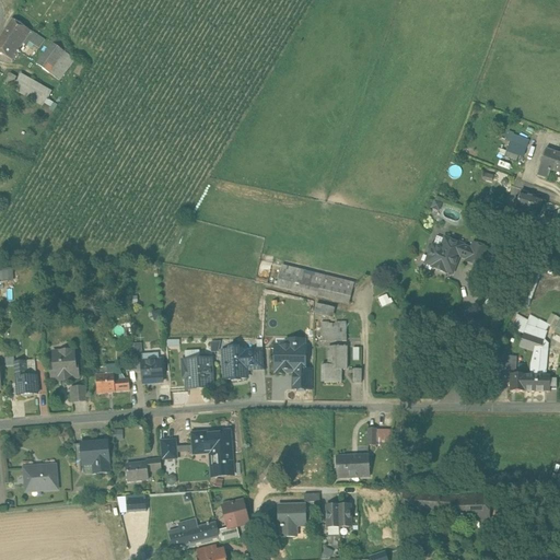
[(32,32),(12,19),(0,37),(0,53),(13,61),(19,53),(20,51),(19,51),(24,43),(27,46),(30,43),(39,49),(45,42),(31,32),(32,32)]
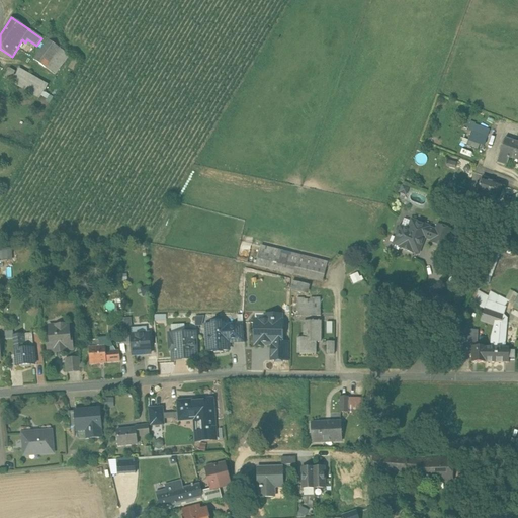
[(52,35),(33,60),(47,69),(60,49),(63,44),(52,35)]
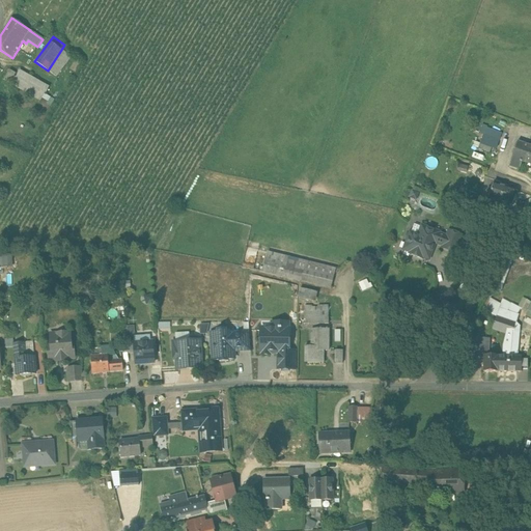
[(61,50),(48,71),(53,74),(67,54),(61,50)]
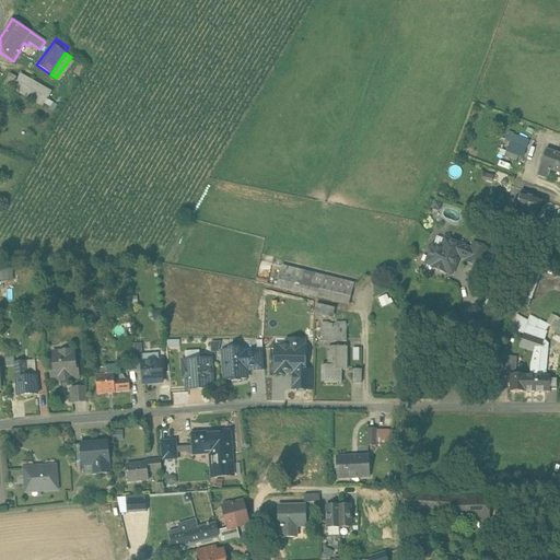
[(16,78),(10,74),(4,84),(11,88),(15,81),(16,78)]
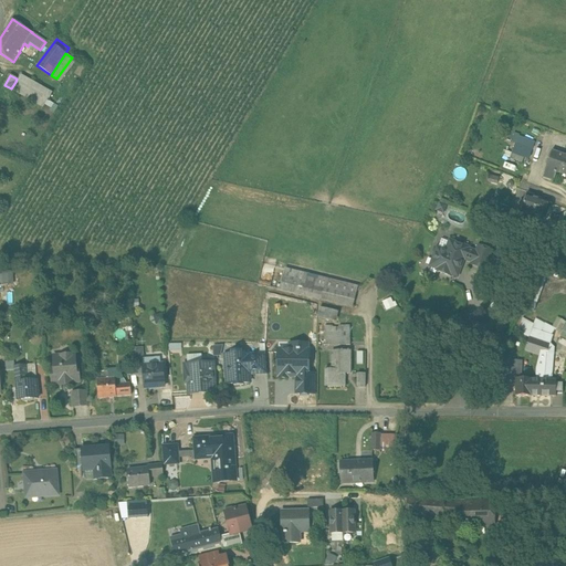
[(34,82),(22,75),(18,83),(16,82),(11,88),(25,97),(34,82)]
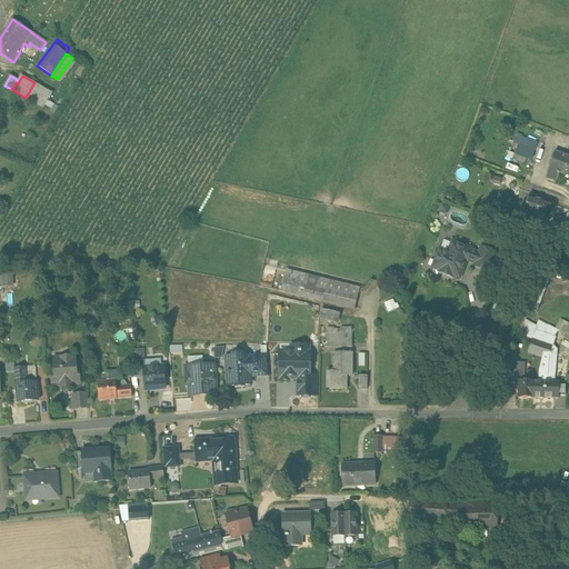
[(49,101),(46,108),(52,111),(56,105),(49,101)]
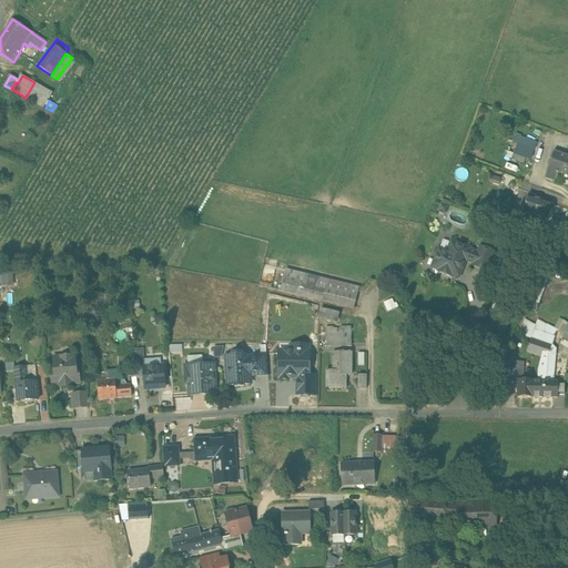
[(521,137),(517,134),(514,143),(517,144),(511,160),(524,164),(526,159),(529,161),(536,144),(520,138),(521,137)]
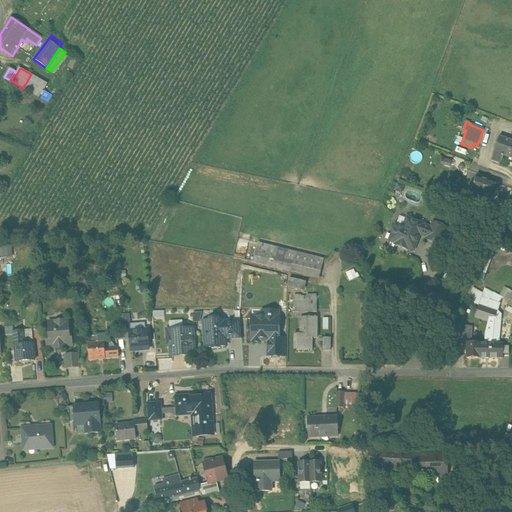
[(501,137),(492,161),(501,164),(504,155),(509,140),(501,137)]
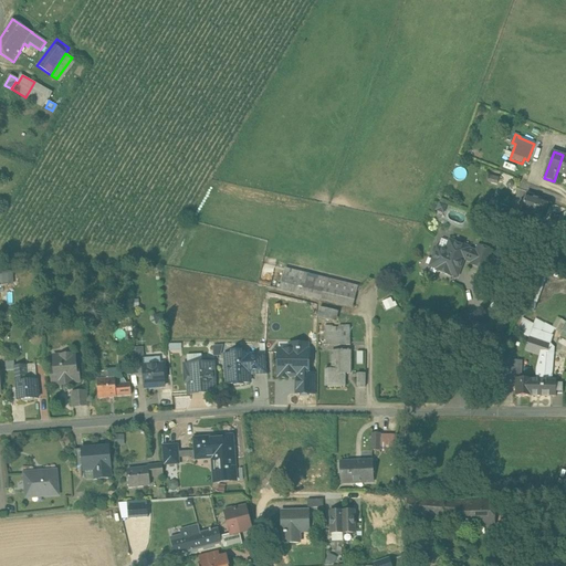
[(538,197),(527,194),(520,217),(528,219),(528,218),(541,222),(542,217),(544,217),(548,202),(537,200),(538,197)]
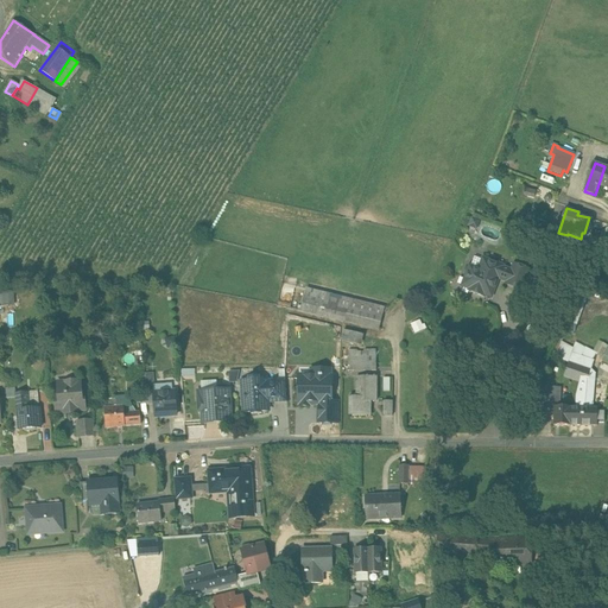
[(567,240),(550,235),(551,230),(545,228),(542,240),(564,247),(567,240)]
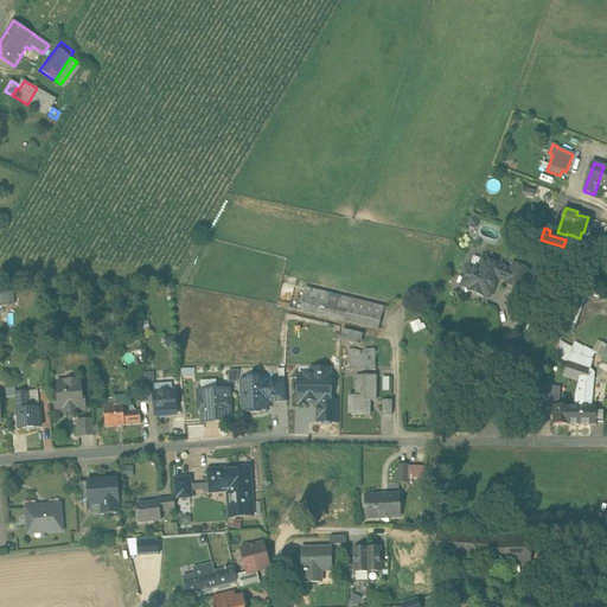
[(483,261),(474,257),(470,267),(462,286),(470,288),(468,291),(483,295),(483,293),(490,296),(497,278),(508,281),(511,272),(502,268),(502,266),(483,259),(483,261)]
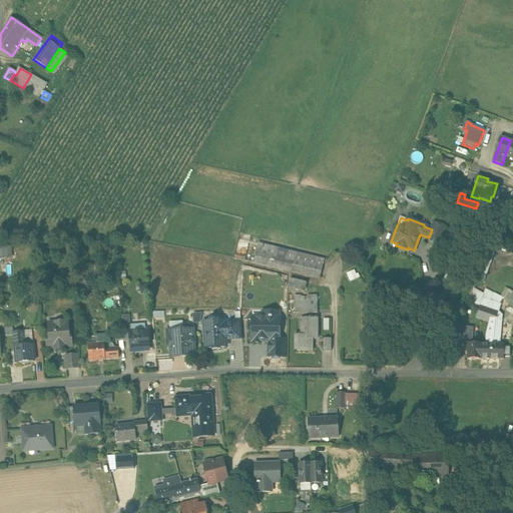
[(446,228),(434,223),(432,229),(429,237),(428,240),(440,244),(446,228)]
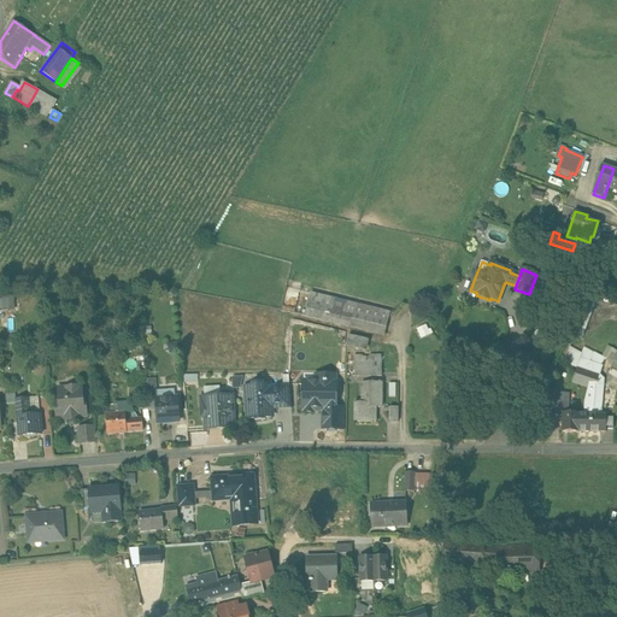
[(389,312),(311,293),(306,315),(328,321),(331,306),(388,319),(389,312)]
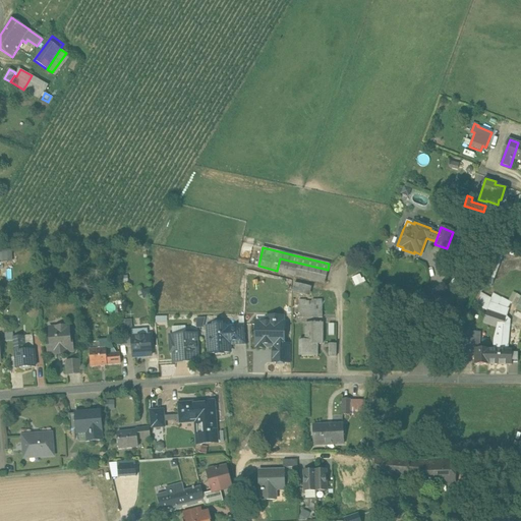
[(0,248),(0,261),(13,259),(12,248),(0,248)]
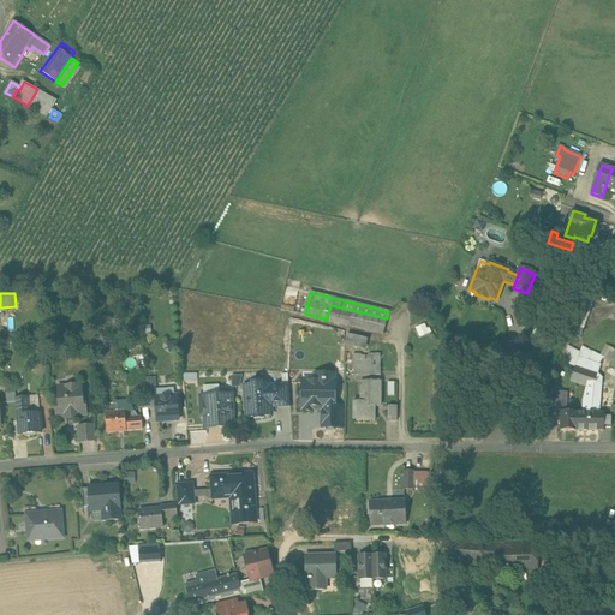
[(387,318),(330,305),(327,320),(383,333),(387,318)]
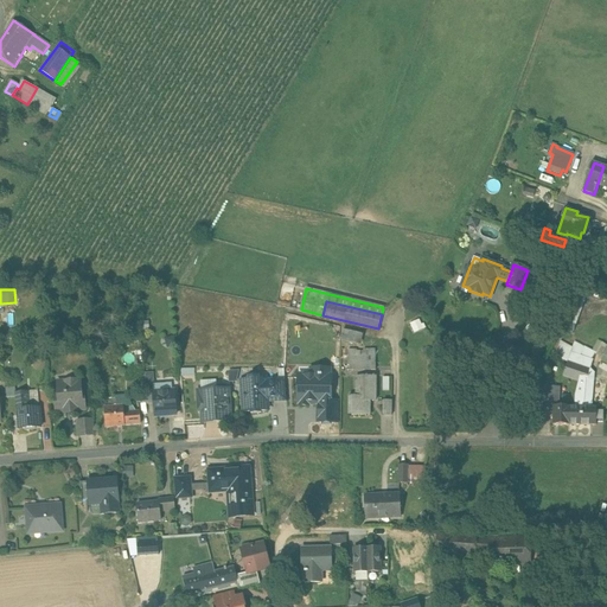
[(410,321),(414,332),(425,328),(421,318),(410,321)]
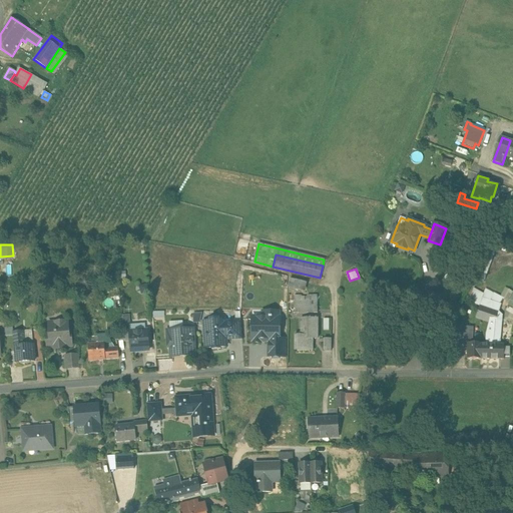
[(308,284),(290,280),(288,288),(303,292),(306,292),(308,284)]
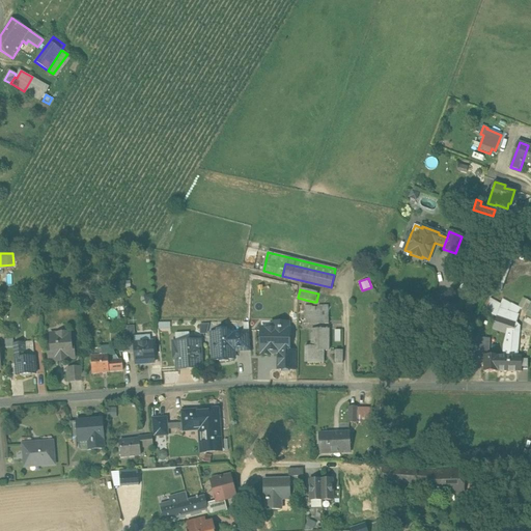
[(313,302),(298,298),(298,305),(308,306),(312,307),(313,302)]
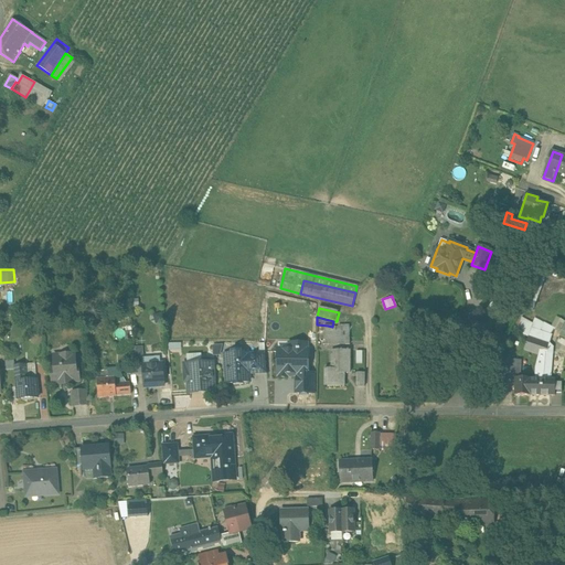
[(529,336),(550,343),(552,336),(522,318),(516,333),(529,337),(529,336)]
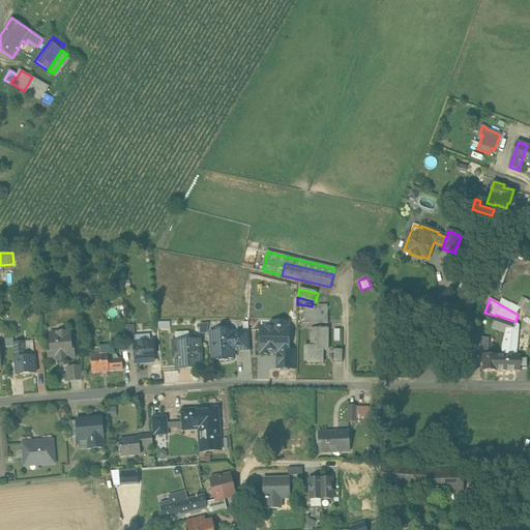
[(328,307),(312,307),(312,306),(307,305),(304,306),(304,324),(328,324),(328,307)]
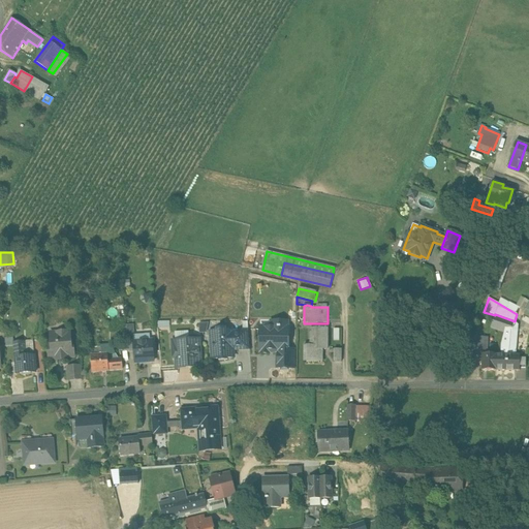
[(515,321),(495,314),(495,315),(491,327),(504,332),(510,334),(511,330),(515,321)]
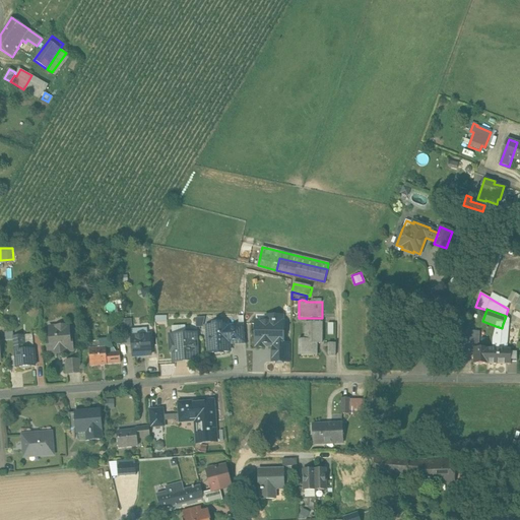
[(323,323),(305,323),(305,340),(299,340),(299,355),(317,355),(317,344),(323,344),(323,323)]
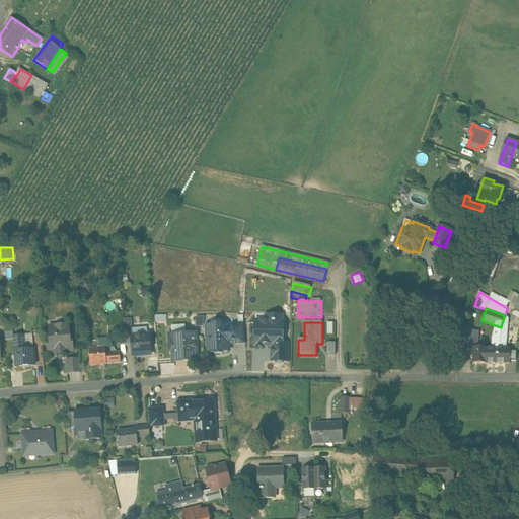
[(227,324),(221,325),(221,323),(213,324),(213,325),(207,325),(209,352),(214,352),(215,353),(223,353),(223,351),(229,351),(228,342),(232,342),(231,325),(227,325),(227,324)]
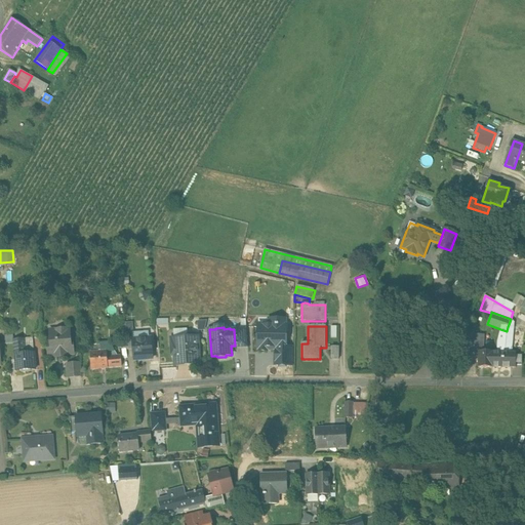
[(500,329),(497,342),(497,352),(493,352),(484,352),(478,352),(478,354),(478,367),(492,367),(516,367),(516,365),(516,352),(511,353),(513,329),(508,327),(507,331),(500,329)]
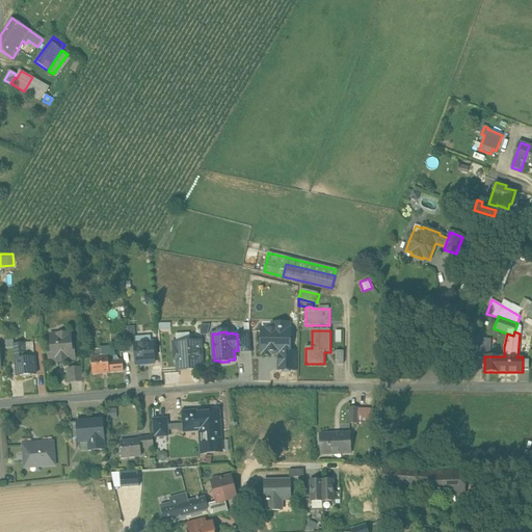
[(237,334),(238,350),(238,352),(251,351),(249,333),(237,333),(237,334)]
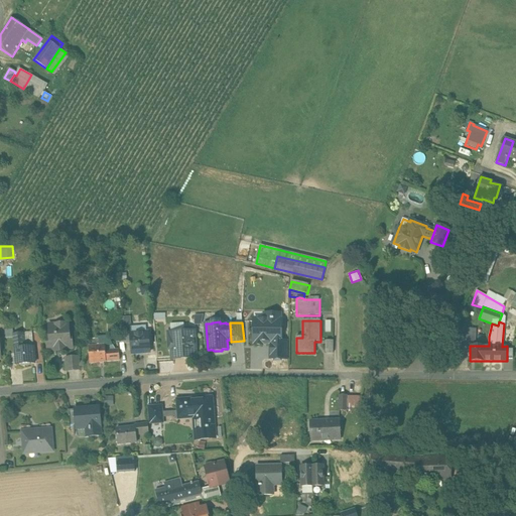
[(69,324),(48,326),(49,337),(46,337),(48,350),(59,349),(62,352),(66,351),(66,349),(73,348),(72,335),(70,335),(69,324)]
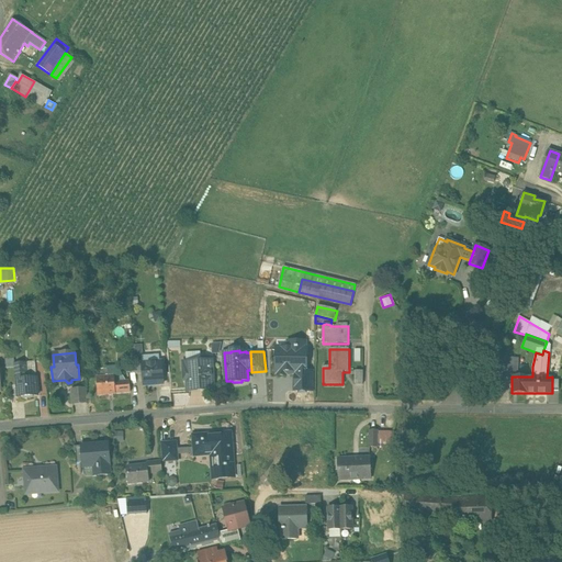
[(518,359),(504,357),(503,379),(512,379),(512,377),(518,377),(518,359)]
